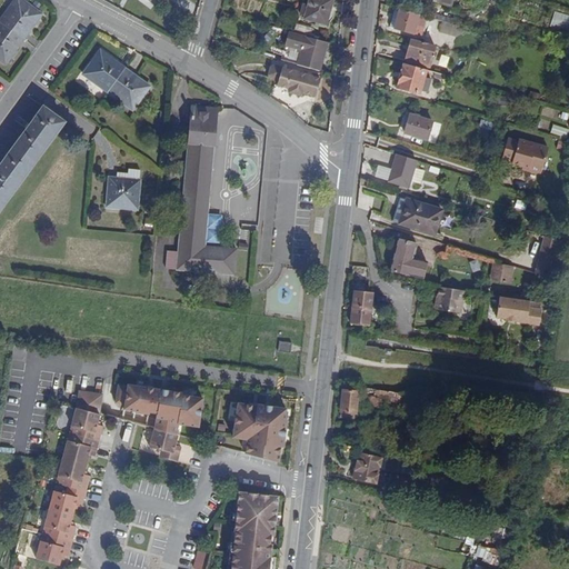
[(19,0),(16,0),(0,21),(0,60),(5,65),(41,16),(19,0)]
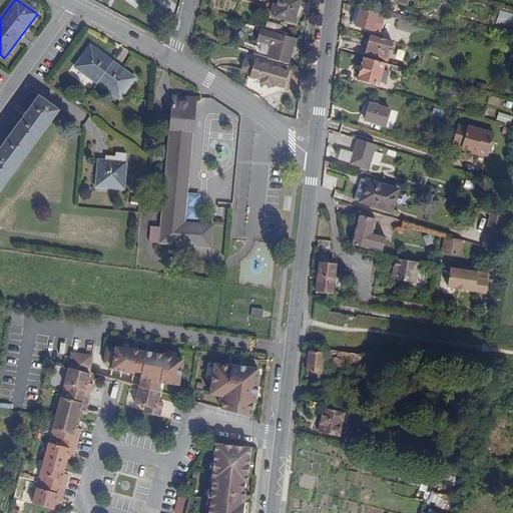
[(294,23),(296,15),(300,0),(279,0),(278,6),(273,5),(272,9),(271,14),(275,15),(275,17),(294,23)]
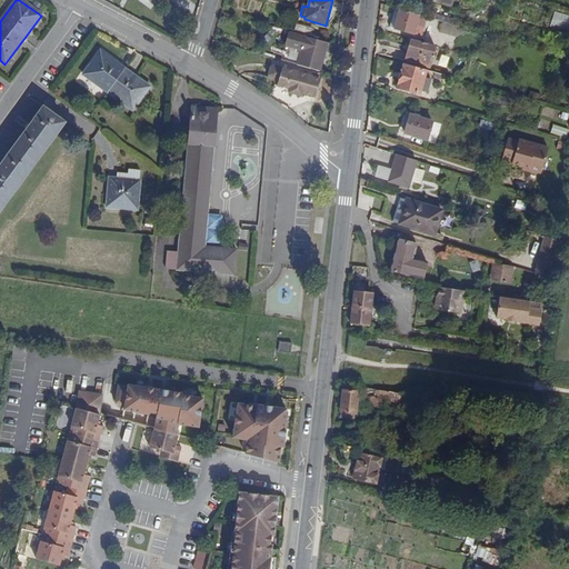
[(399,9),(395,8),(389,28),(393,29),(399,9)]
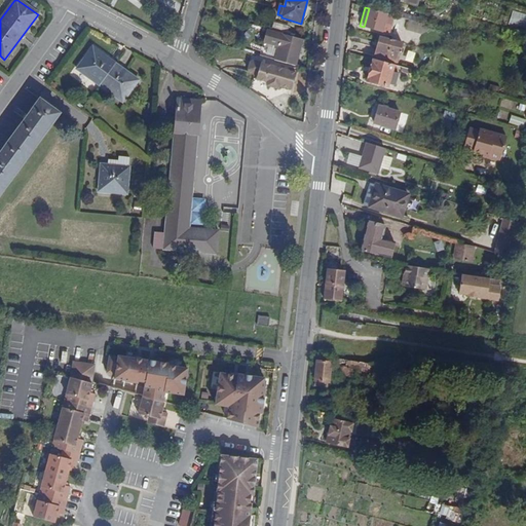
[(391,26),(393,16),(369,8),(364,27),(382,32),(388,34),(391,26)]
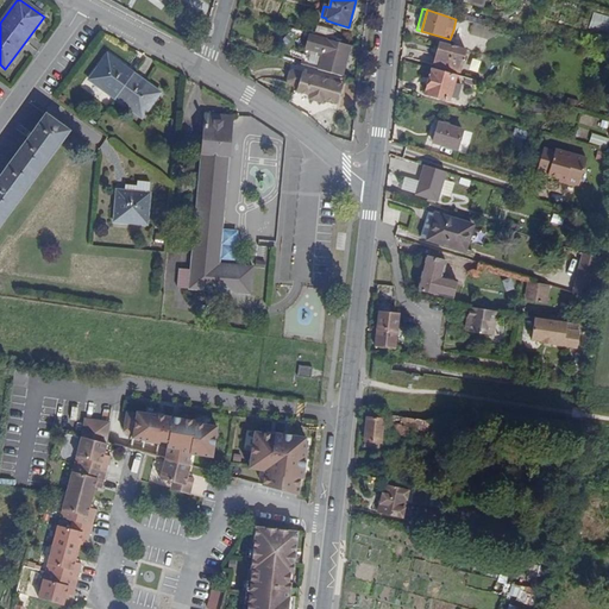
[(314,35),(327,39),(333,41),(336,32),(316,27),(314,35)]
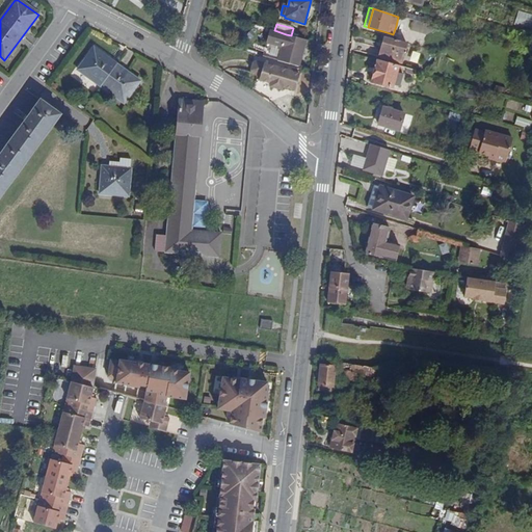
[(307,41),(270,31),(267,44),(283,48),(280,61),(298,68),(307,41)]
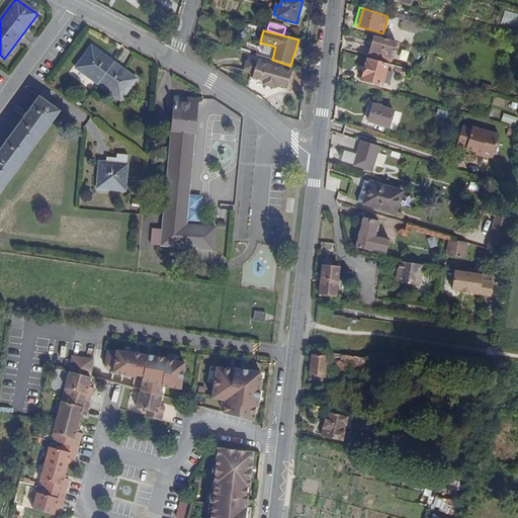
[(396,42),(374,36),(368,56),(391,62),(396,42)]
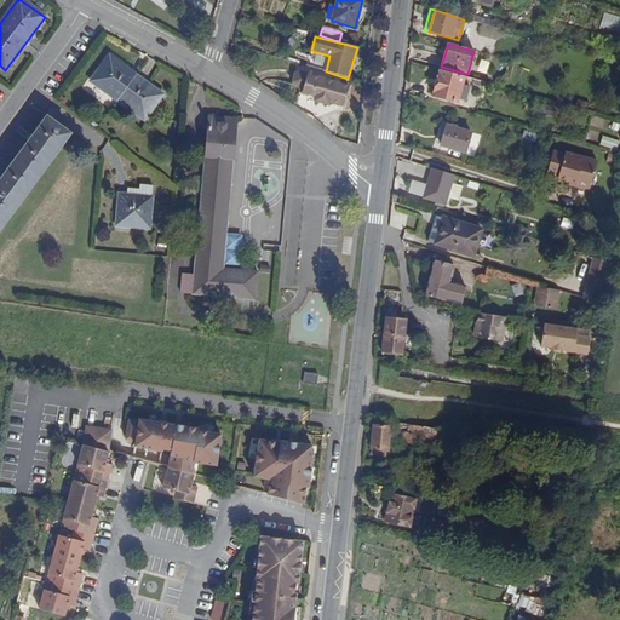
[(91,81),(144,121),(162,95),(109,56),(91,81)]
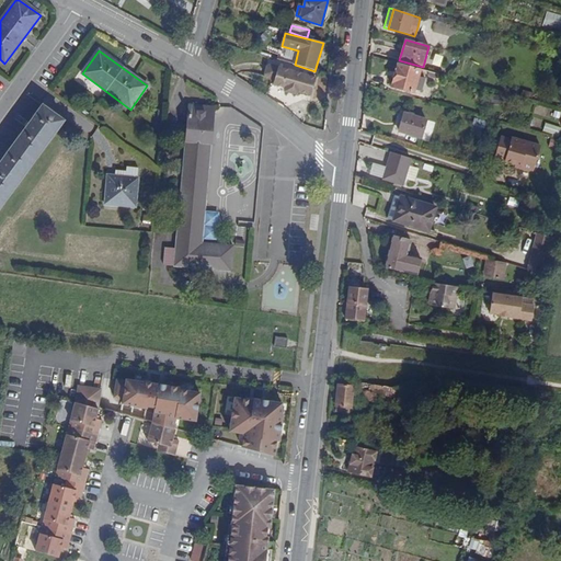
[(434,66),(442,65),(439,54),(432,55),(434,66)]
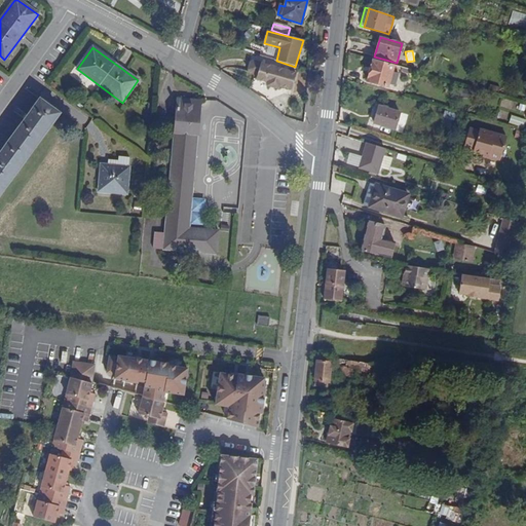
[(393,65),(373,60),(367,82),(387,87),(388,84),(391,72),(393,65)]
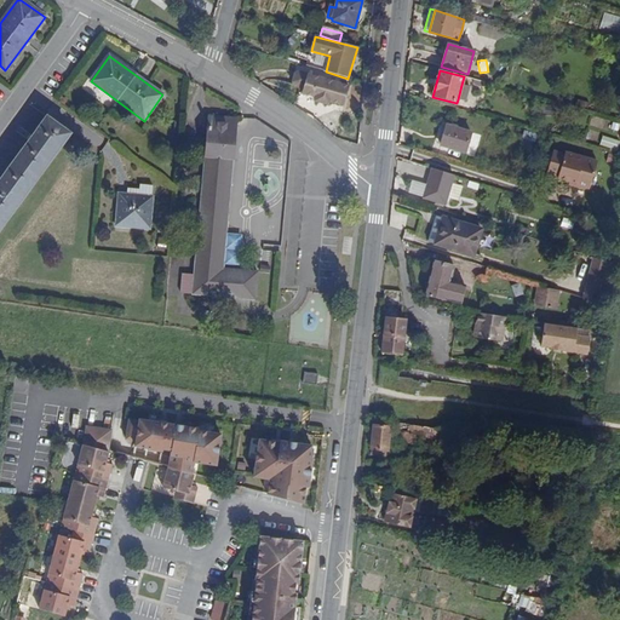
[(298,72),(294,74),(291,86),(303,89),(302,93),(316,98),(315,101),(327,105),(328,102),(343,105),(349,86),(298,72)]
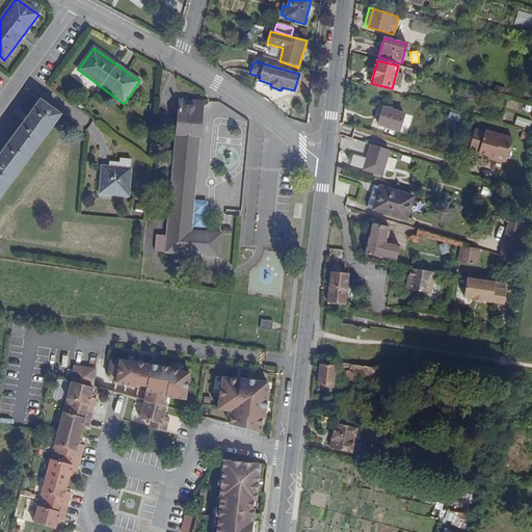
[(396,73),(393,85),(399,86),(402,75),(396,73)]
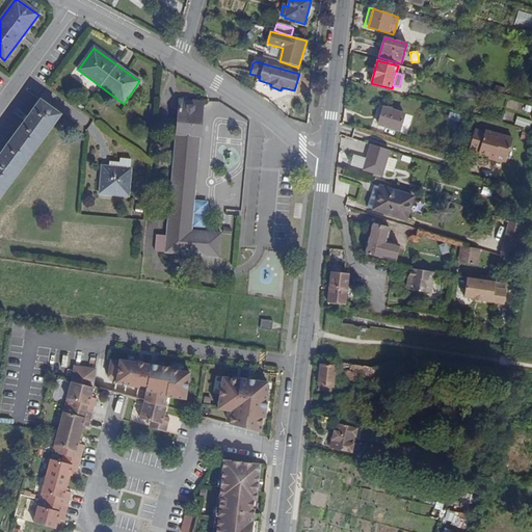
[(40,101),(0,155),(0,195),(59,115),(40,101)]
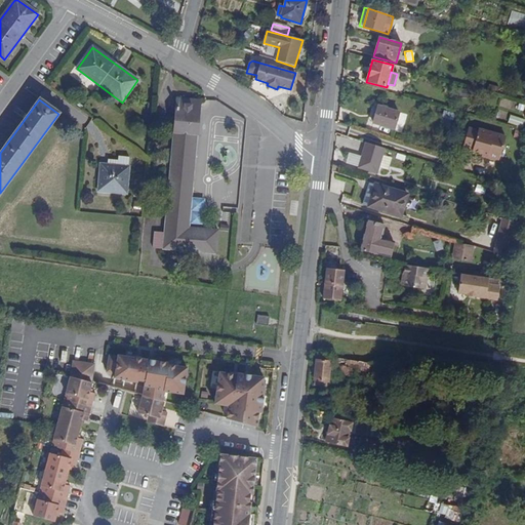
[(189,228),(190,210),(186,209),(187,201),(191,202),(199,107),(186,105),(186,99),(177,99),(165,235),(164,248),(187,250),(215,253),(217,231),(189,228)]
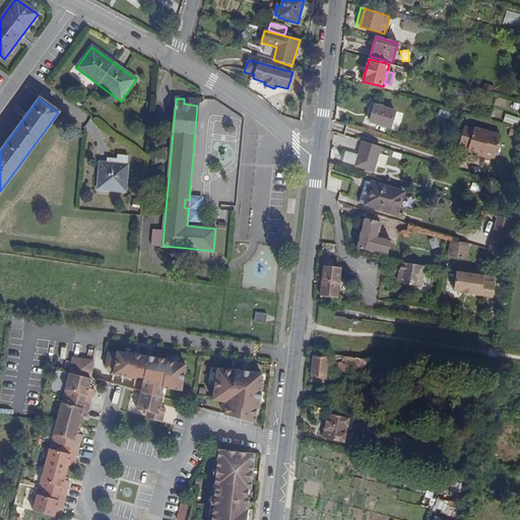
[(378,107),(371,105),(367,120),(390,127),(394,112),(383,108),(383,106),(378,105),(378,107)]
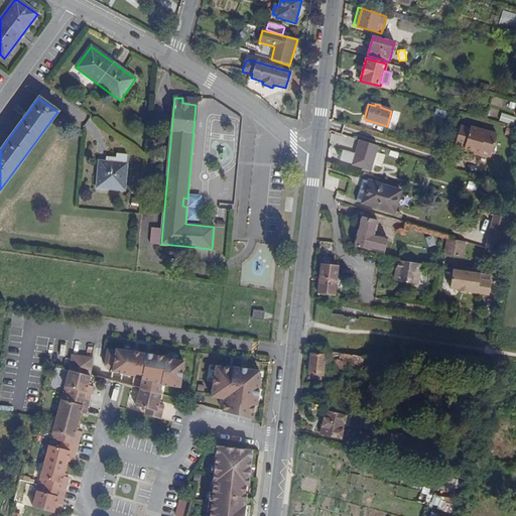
[(434,118),(441,120),(444,110),(436,108),(434,118)]
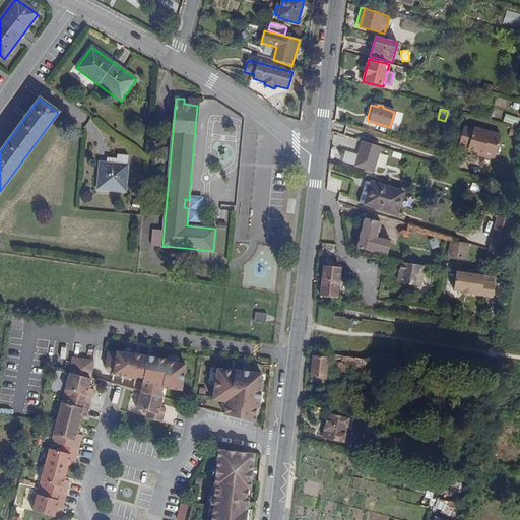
[(515,124),(517,117),(505,114),(504,122),(515,124)]
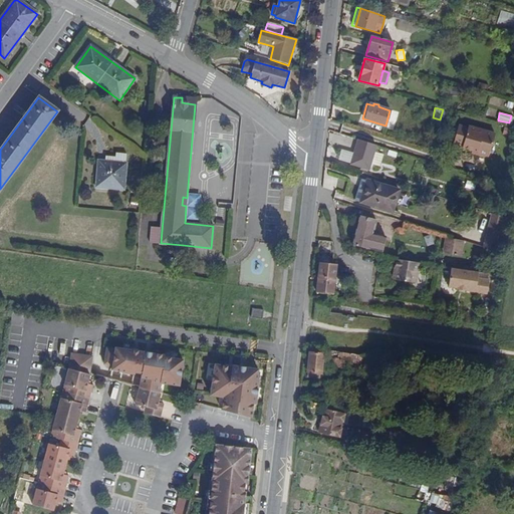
[(463,148),(473,151),(477,153),(479,156),(486,158),(489,156),(495,134),(469,126),(468,129),(459,125),(454,144),(463,147),(463,148)]
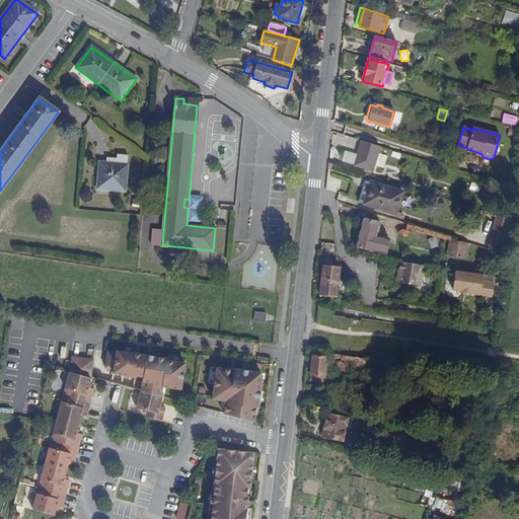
[(379,147),(361,141),(354,165),(366,169),(365,171),(371,173),(379,147)]
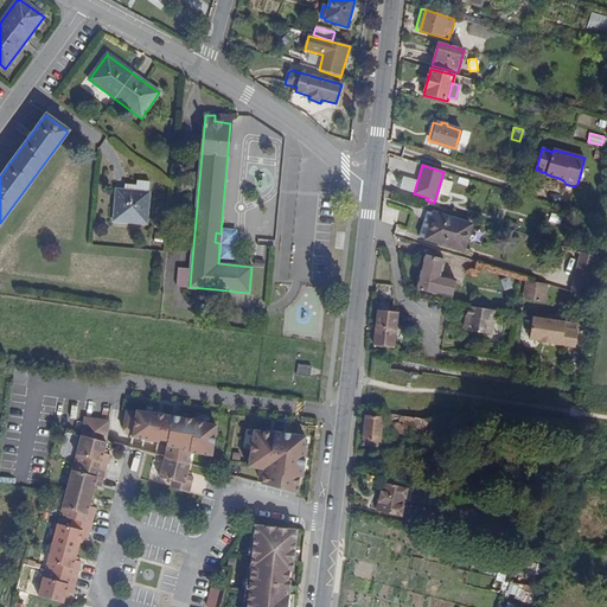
[(116,191),(113,222),(146,225),(149,195),(147,193),(147,184),(135,183),(134,187),(123,187),(123,191),(116,191)]
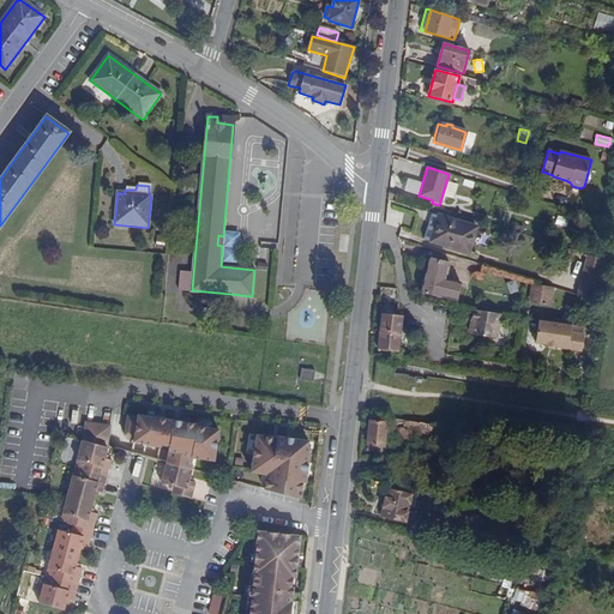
[(476,227),(431,214),(422,239),(469,253),(476,227)]
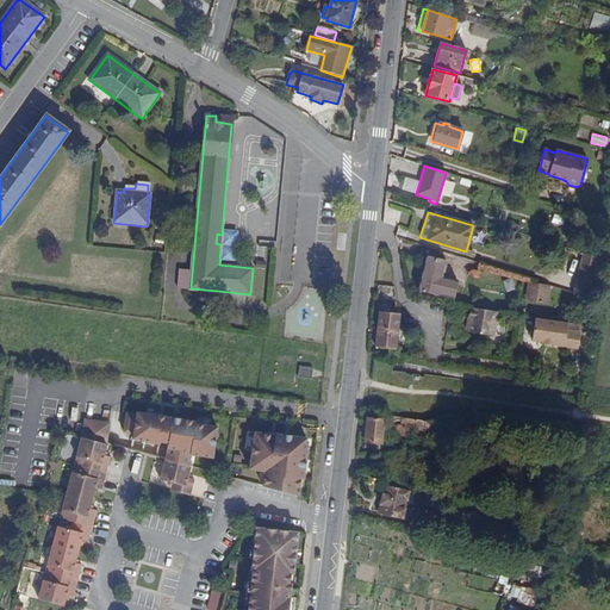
[(584,253),(573,293),(591,299),(597,282),(598,282),(603,259),(584,253)]
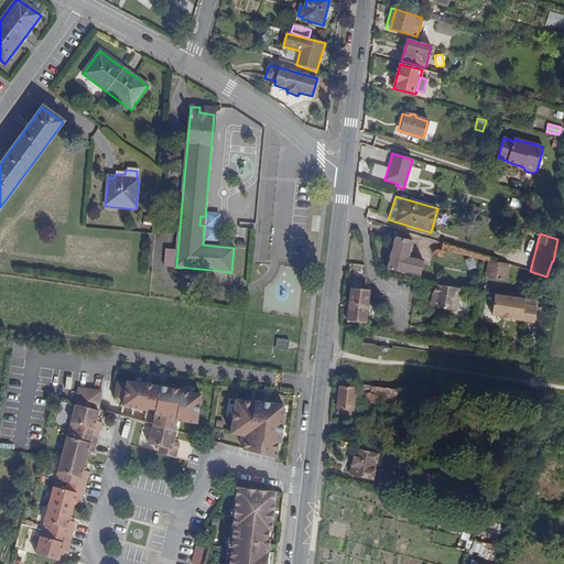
[(412,241),(394,237),(387,269),(404,273),(404,271),(420,274),(423,260),(408,257),(412,241)]
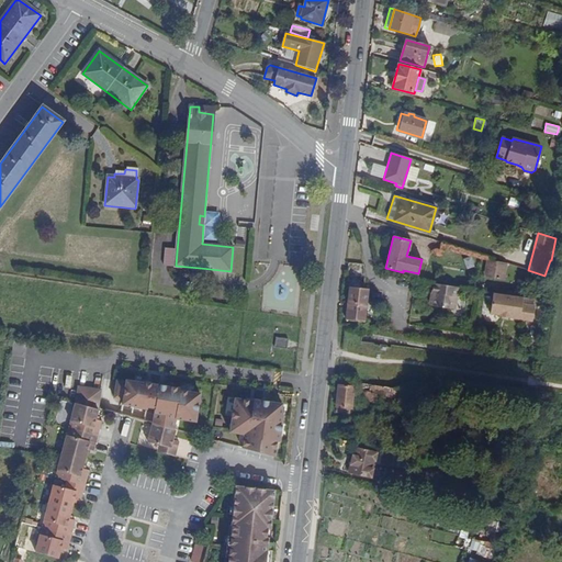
[(257,260),(269,261),(272,240),(260,238),(257,260)]
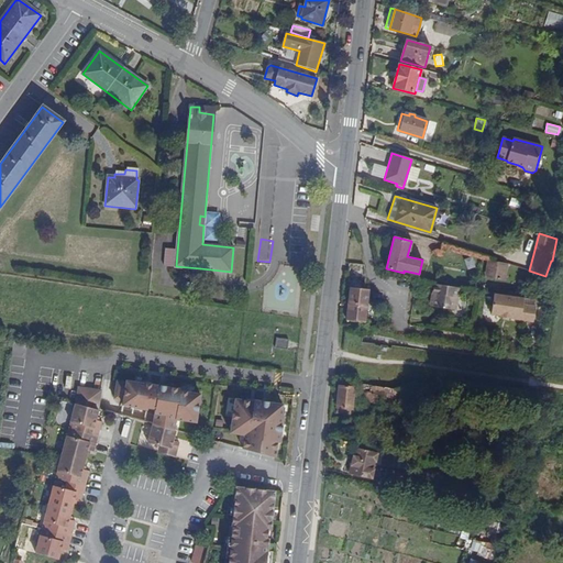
[(489,278),(493,262),(487,261),(484,277),(489,278)]
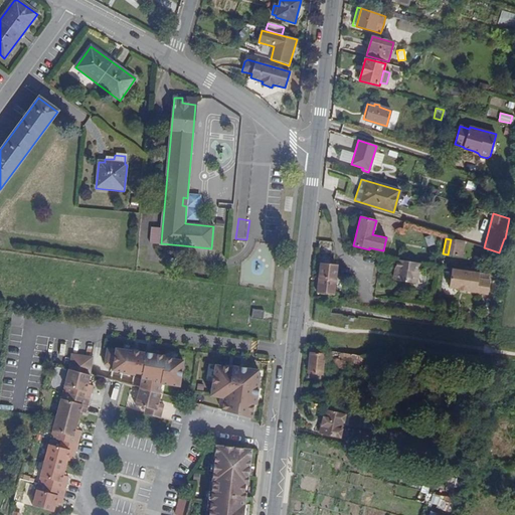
[(459,240),(451,239),(448,254),(456,256),(459,240)]
